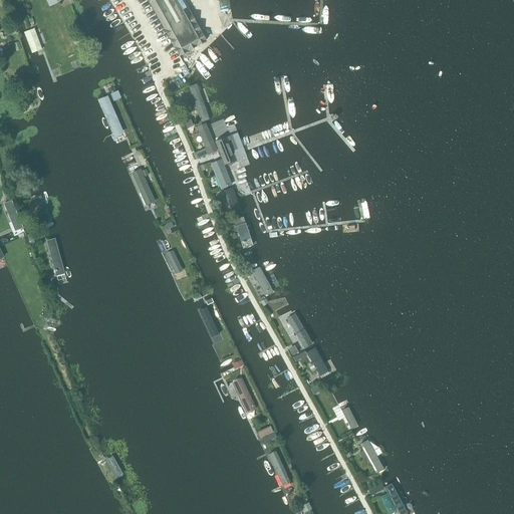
[(147,0),(179,56),(182,55),(207,41),(183,0),(147,0)]
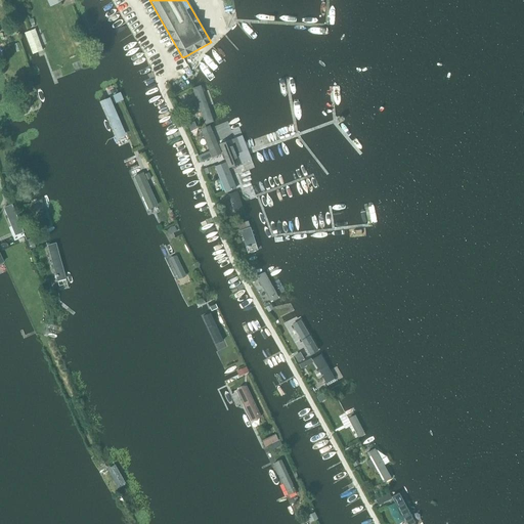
[(201,86),(192,89),(205,125),(213,122),(201,86)]
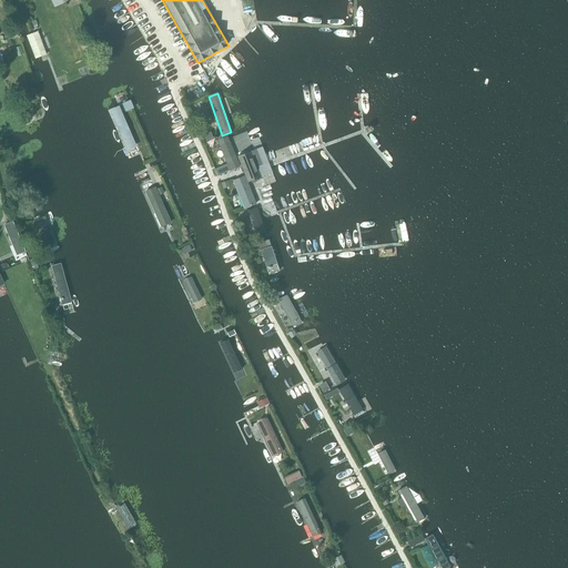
[(122,113),(112,118),(125,150),(137,145),(122,113)]
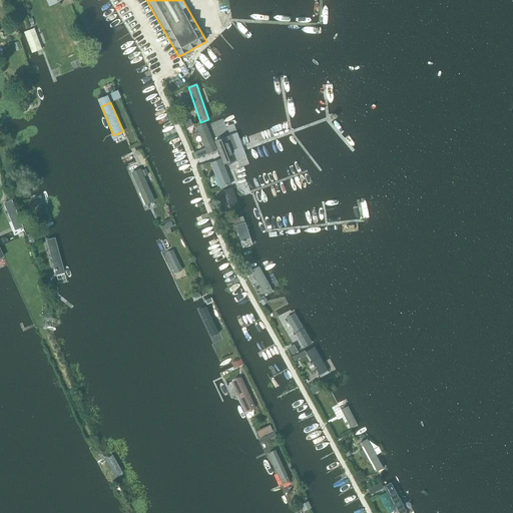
[(207,155),(217,151),(205,123),(195,127),(207,155)]
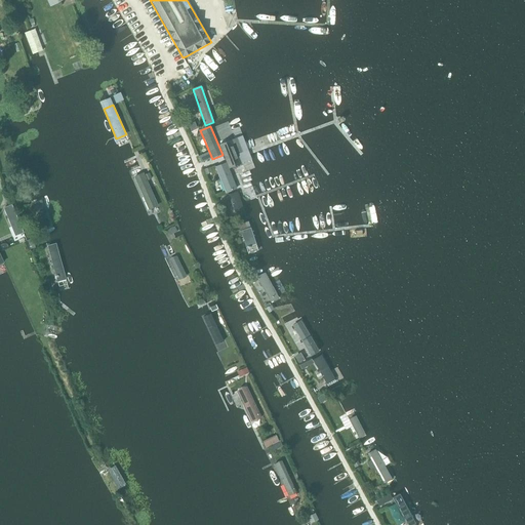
[(219,145),(229,169),(242,163),(239,154),(242,153),(237,138),(219,145)]
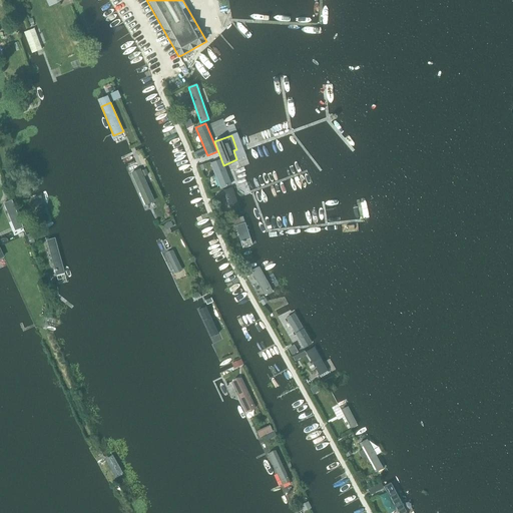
[(210,163),(220,189),(231,184),(220,159),(210,163)]
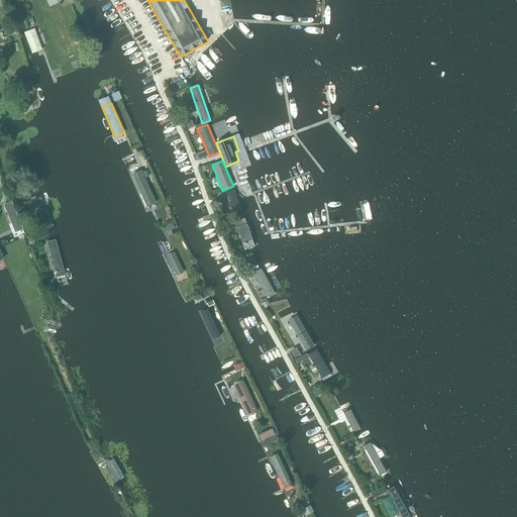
[(154,201),(141,173),(130,177),(143,206),(154,201)]
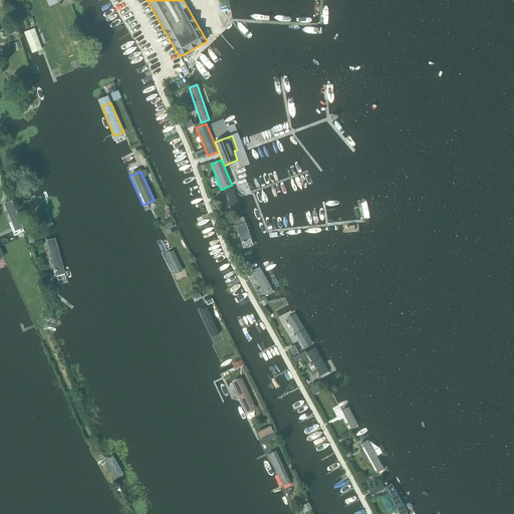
[(233,188),(224,191),(233,216),(242,213),(233,188)]
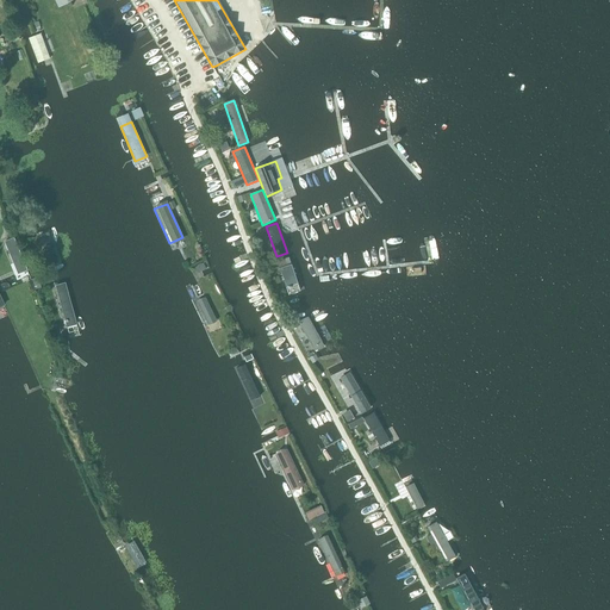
[(43,230),(32,235),(43,266),(55,262),(43,230)]
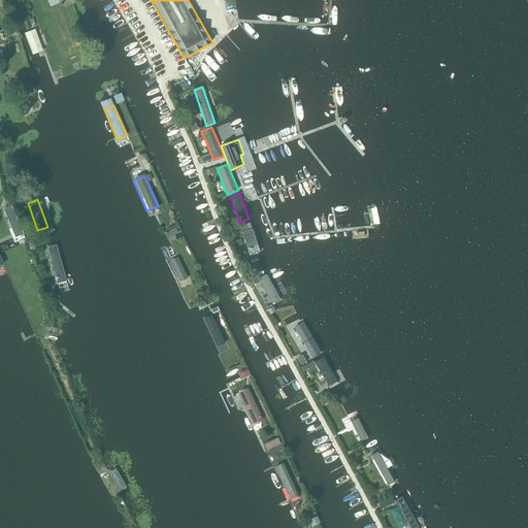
[(250,223),(240,226),(250,256),(260,253),(250,223)]
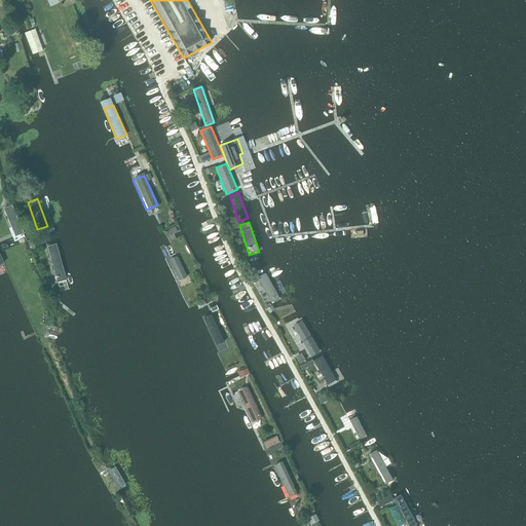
[(58,249),(48,251),(57,282),(67,278),(58,249)]
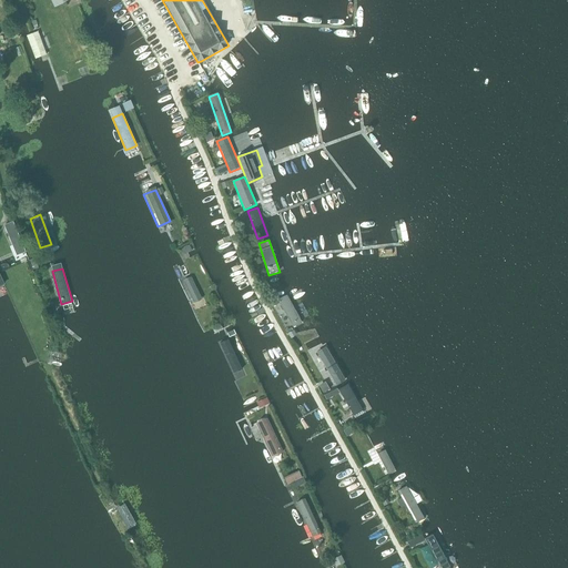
[(202,300),(190,274),(179,280),(191,305),(202,300)]
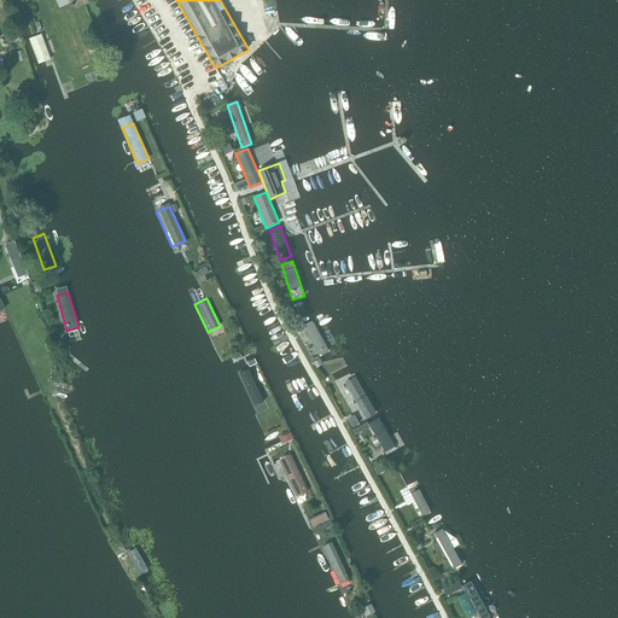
[(330,353),(313,320),(303,325),(320,357),(330,353)]
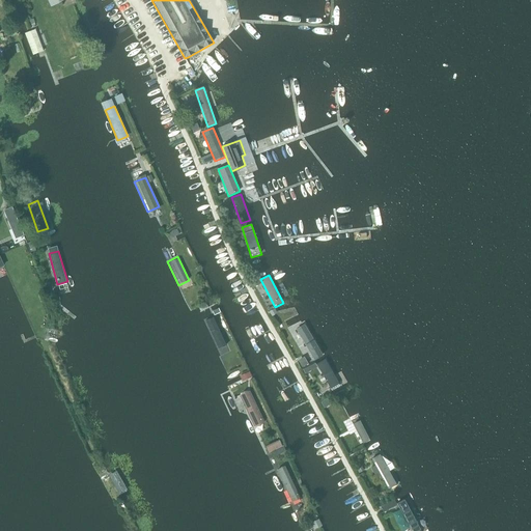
[(230,353),(214,319),(206,323),(222,356),(230,353)]
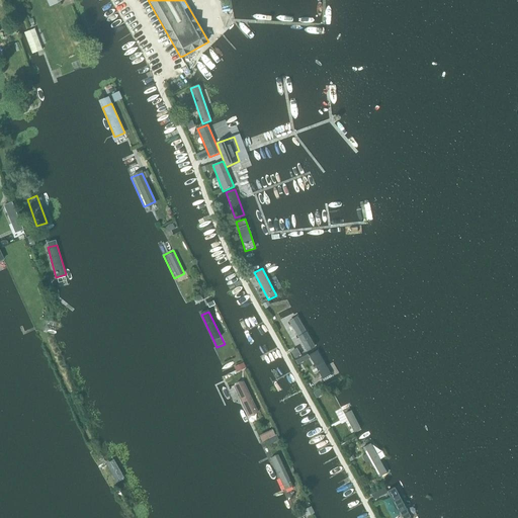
[(297,316),(289,321),(308,353),(317,348),(297,316)]
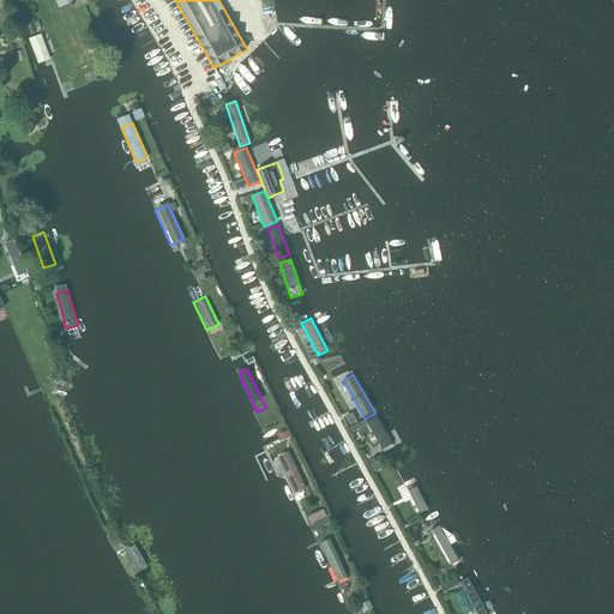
[(379,421),(367,427),(379,450),(390,444),(379,421)]
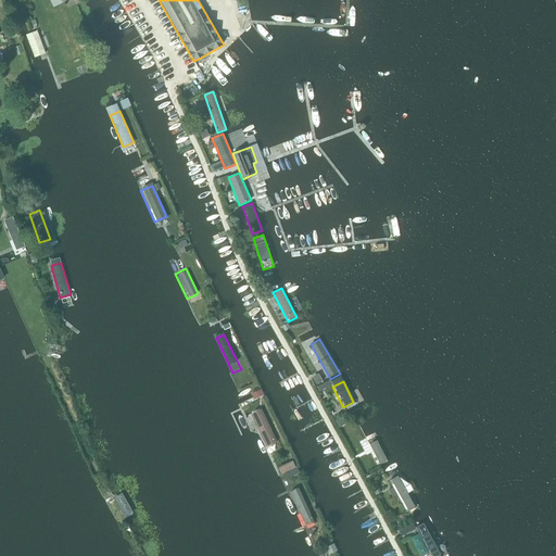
[(262,390),(253,394),(251,395),(253,399),(254,401),(264,395),(262,390)]
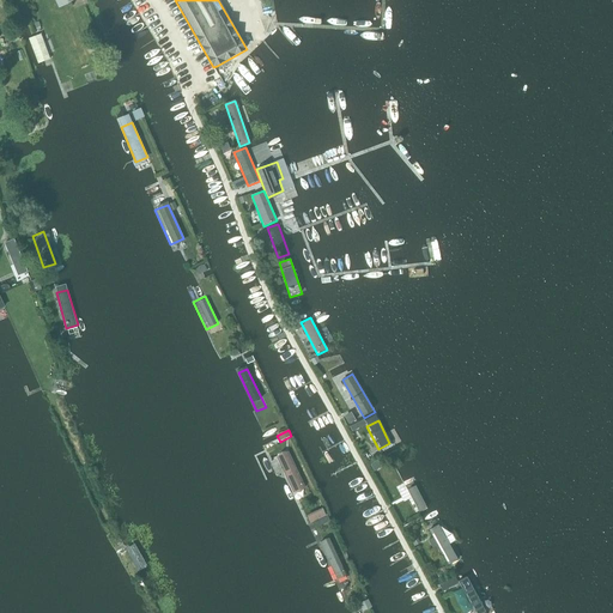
[(283,455),(277,457),(292,493),(299,491),(305,487),(295,465),(289,451),(283,455)]
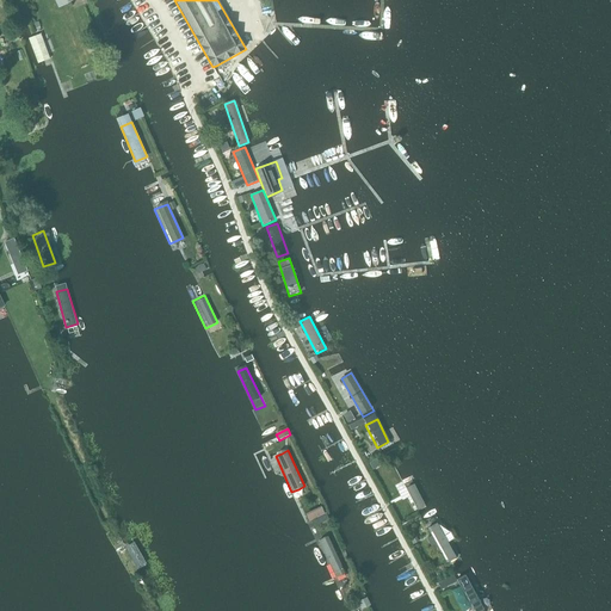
[(374,470),(380,466),(376,460),(369,463),(374,470)]
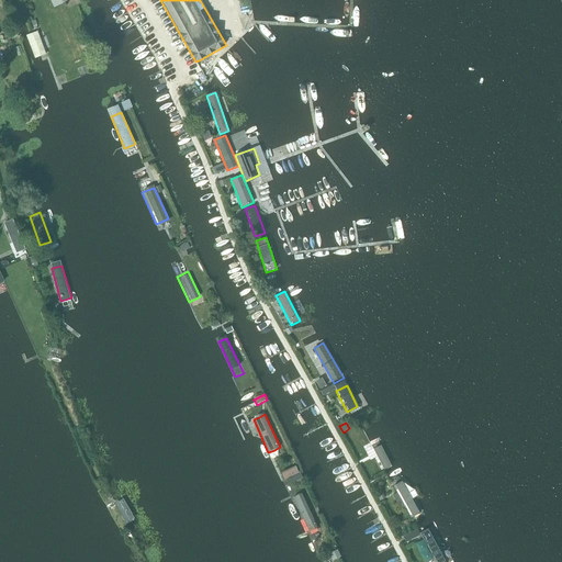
[(395,435),(372,447),(379,459),(401,447),(395,435)]
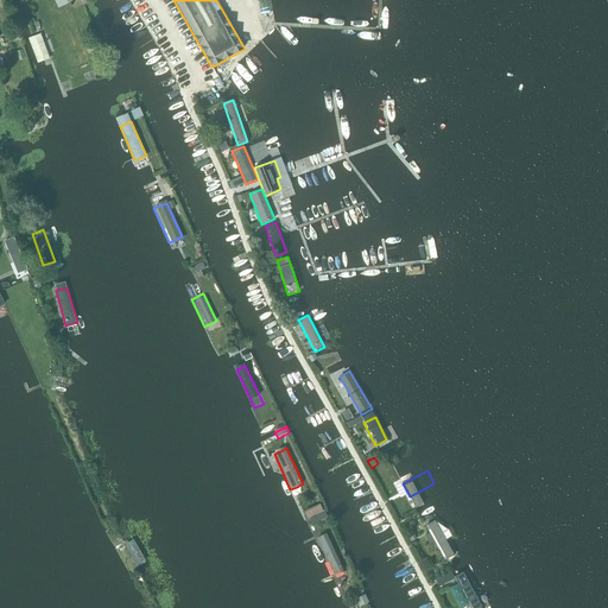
[(320,502),(304,511),(308,517),(323,510),(320,502)]
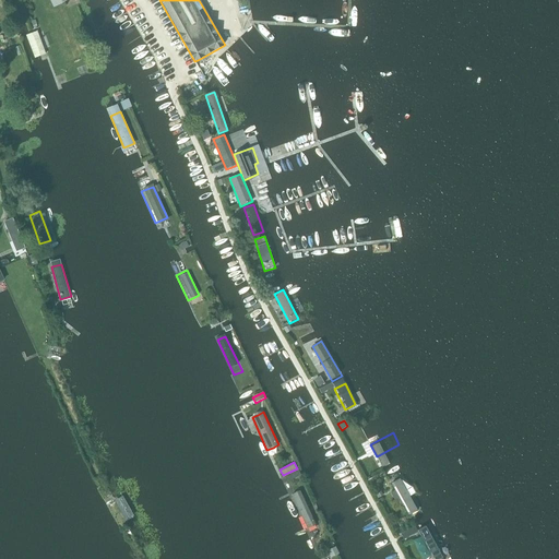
[(290,480),(300,476),(298,472),(288,476),(290,480)]
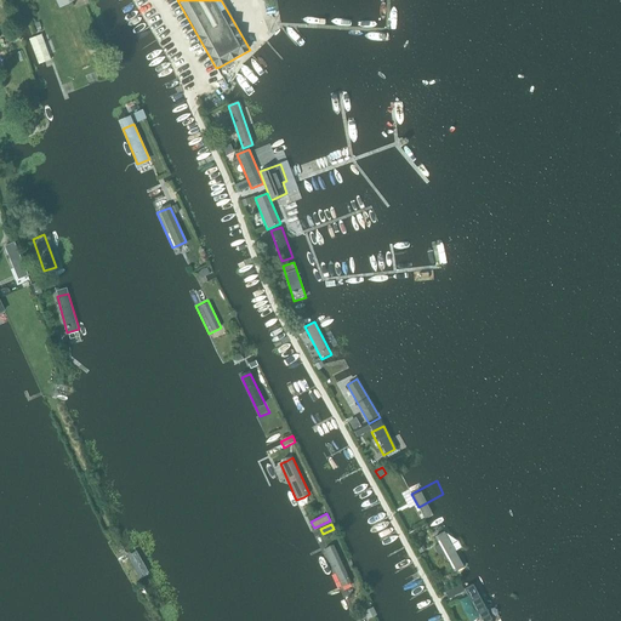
[(411,540),(420,535),(417,529),(408,535),(411,540)]
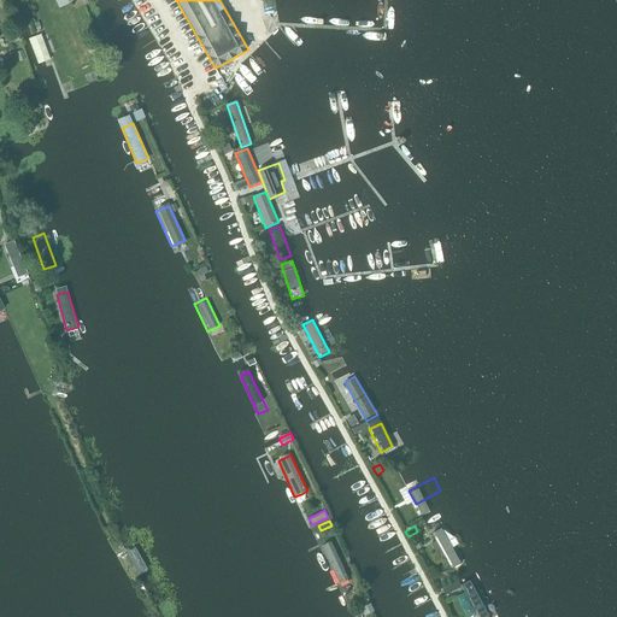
[(445,528),(432,534),(448,565),(462,558),(445,528)]
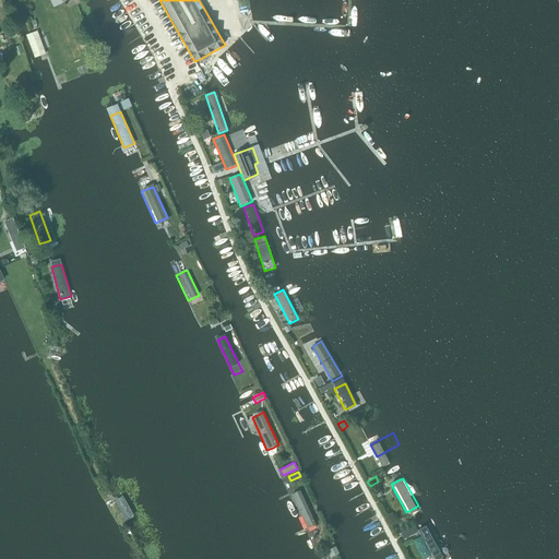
[(305,530),(316,524),(299,491),(289,496),(305,530)]
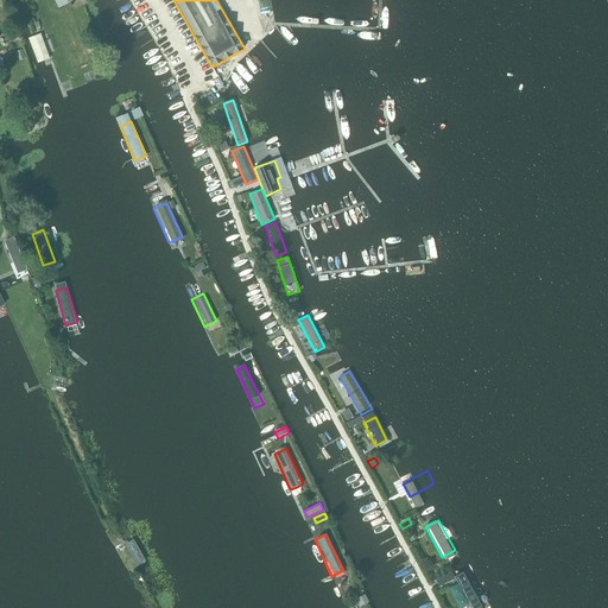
[(133,539),(124,545),(138,568),(146,562),(133,539)]
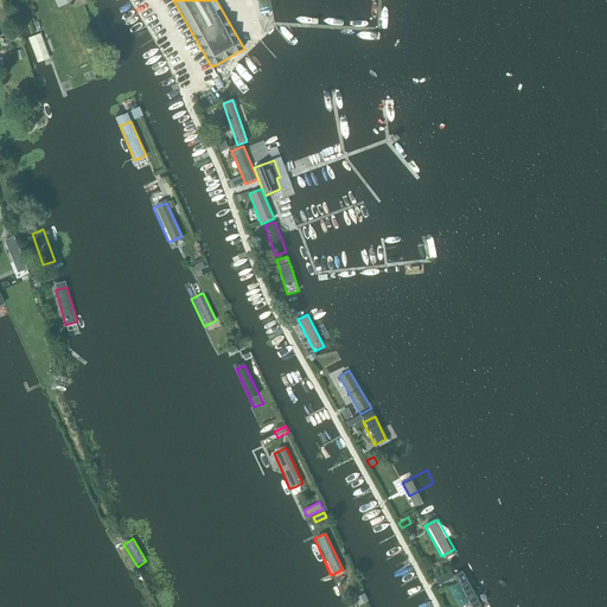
[(446,582),(441,575),(434,579),(439,586),(446,582)]
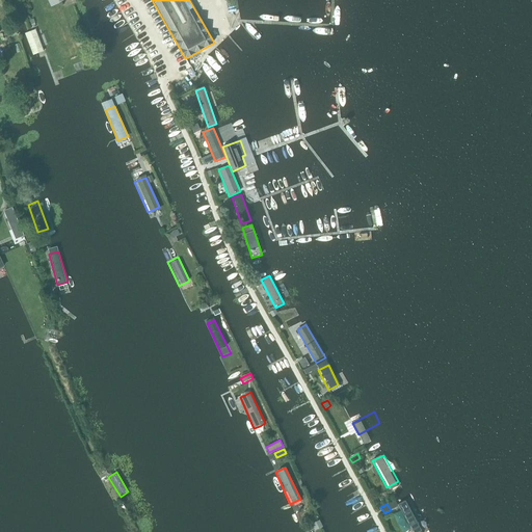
[(315,531),(322,528),(319,522),(312,525),(315,531)]
